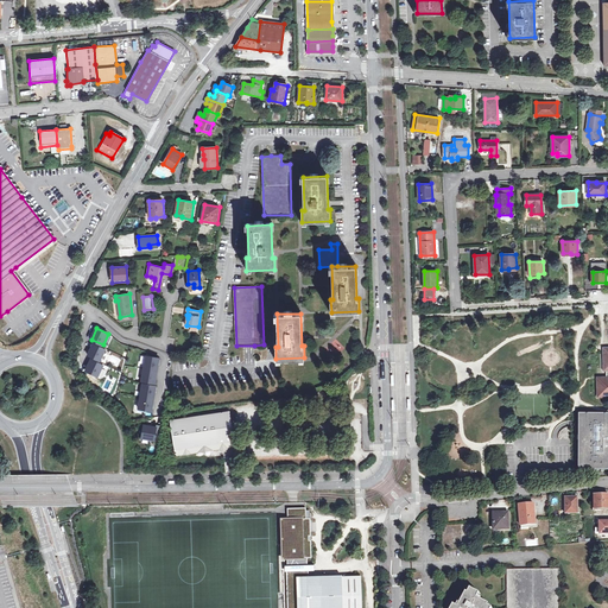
[(336,339),(331,343),(335,347),(333,349),(337,355),(344,348),(336,339)]
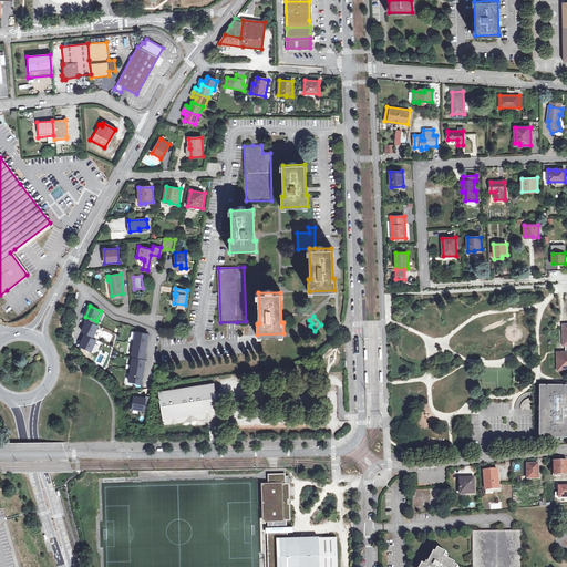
[(100,326),(88,320),(83,331),(94,337),(100,326)]
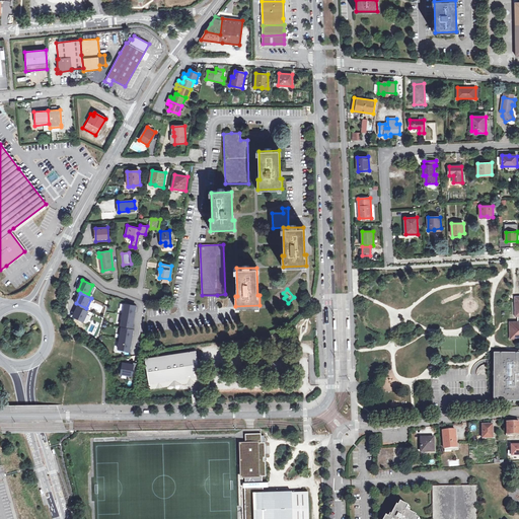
[(137,306),(126,304),(124,314),(135,317),(137,306)]
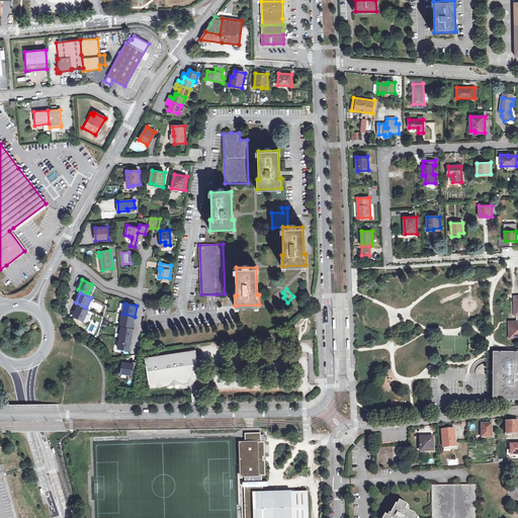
[(89,311),(78,306),(74,316),(84,321),(89,311)]
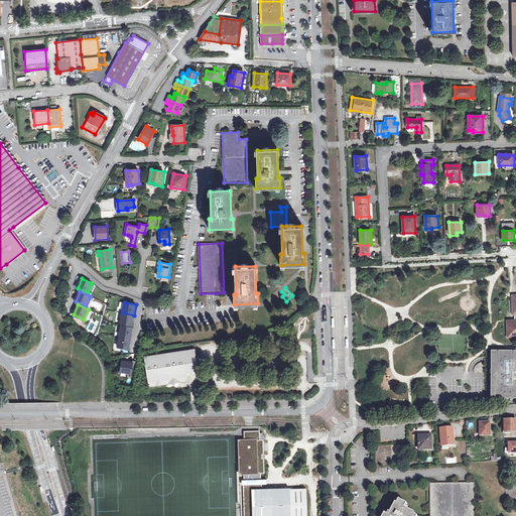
[(134,315),(123,312),(121,324),(132,326),(134,315)]
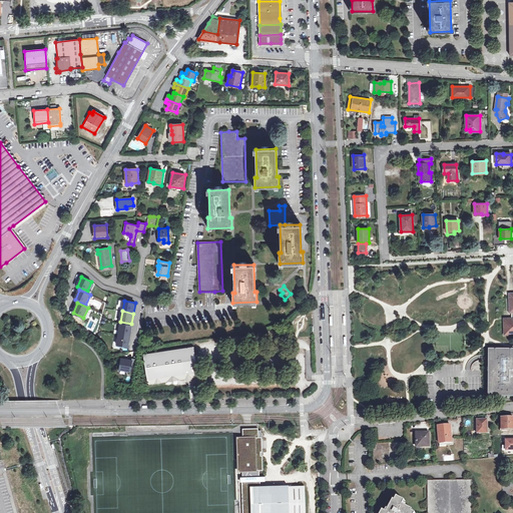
[(512,312),(512,313),(512,319),(504,319),(504,335),(512,335),(512,312)]
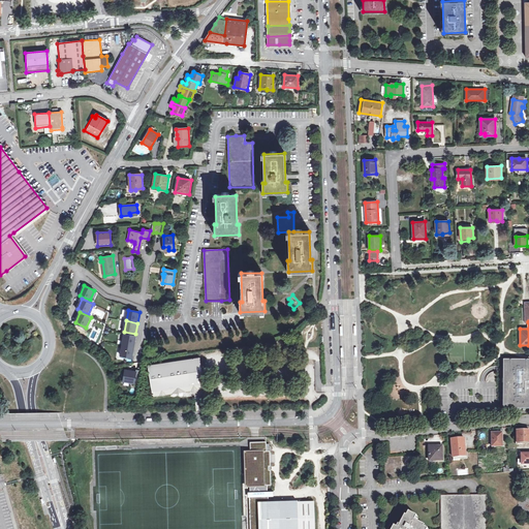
[(136,336),(125,334),(123,345),(134,347),(136,336)]
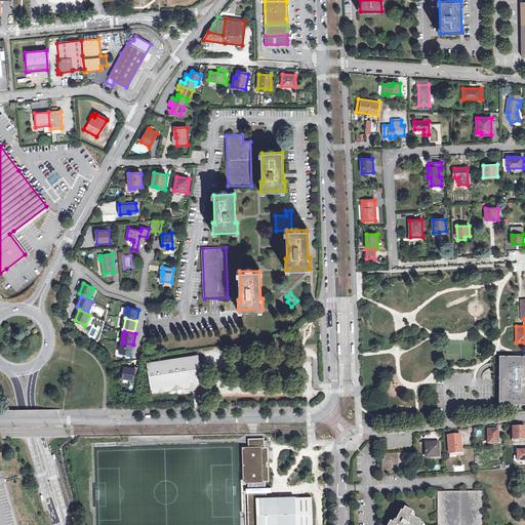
[(133,345),(122,342),(120,354),(131,356),(133,345)]
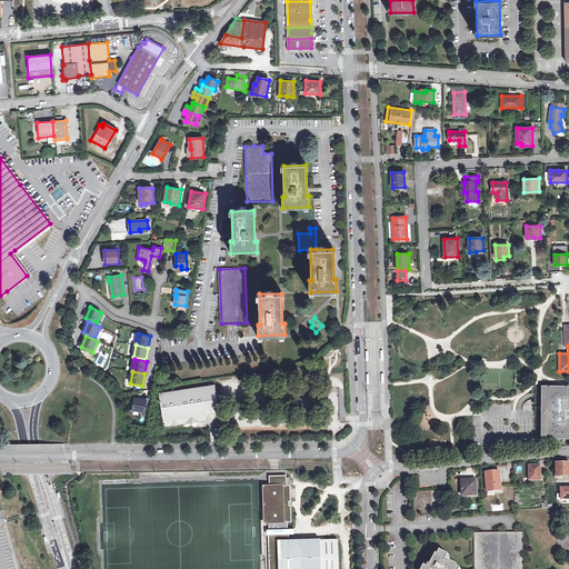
[(165,428),(206,420),(206,419),(211,418),(212,419),(220,418),(215,385),(159,395),(165,428)]
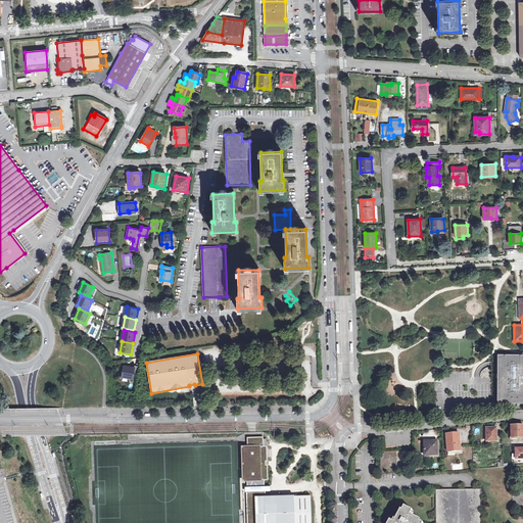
[(522,357),(497,357),(497,405),(522,405),(522,357)]
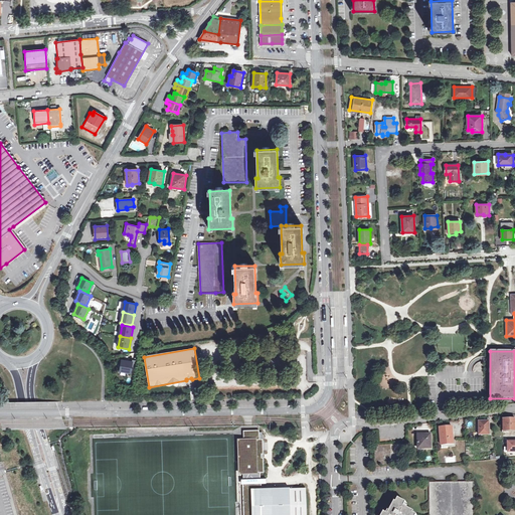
[(133,362),(122,361),(121,371),(131,373),(133,362)]
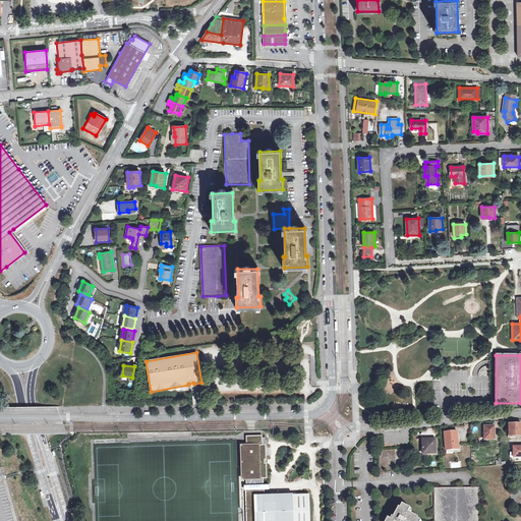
[(510,436),(510,438),(520,437),(520,423),(510,424),(510,436)]
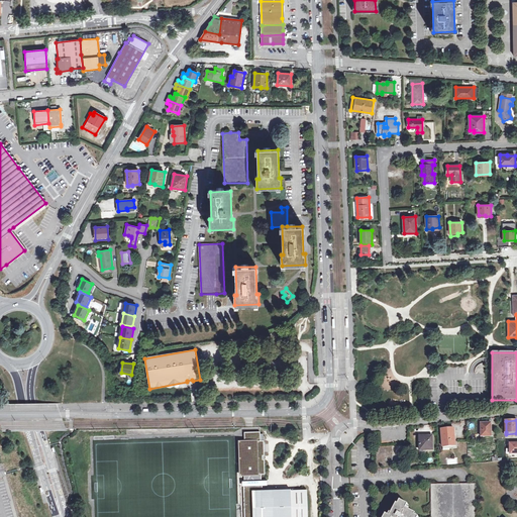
[(482,436),(492,436),(492,423),(481,423),(482,436)]
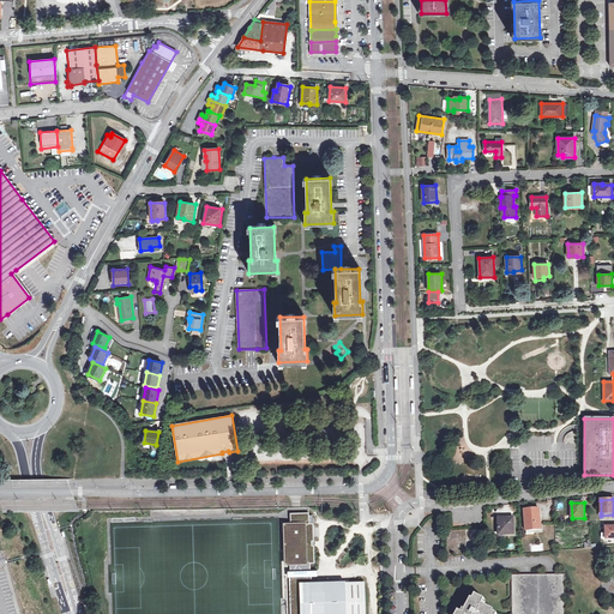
[(525,530),(541,529),(540,509),(524,510),(525,530)]
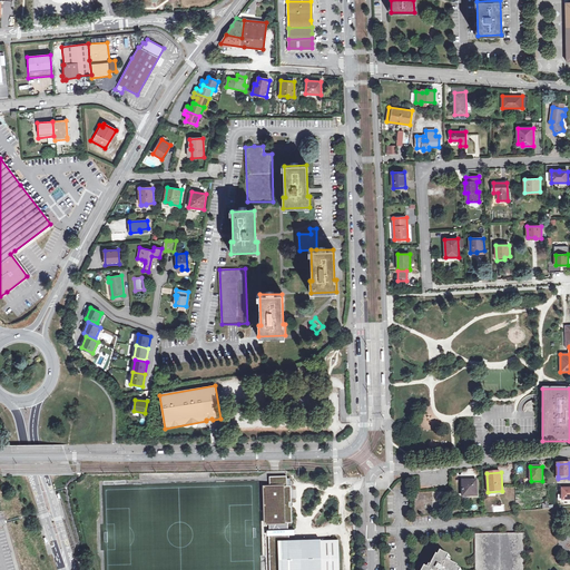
[(268,542),(290,542),(290,534),(288,534),(287,523),(292,523),(292,507),(290,507),(290,503),(292,503),(291,487),(287,487),(287,477),(269,477),(269,487),(267,487),(267,499),(269,499),(271,512),(267,512),(268,524),(269,524),(269,536),(268,536),(268,542)]
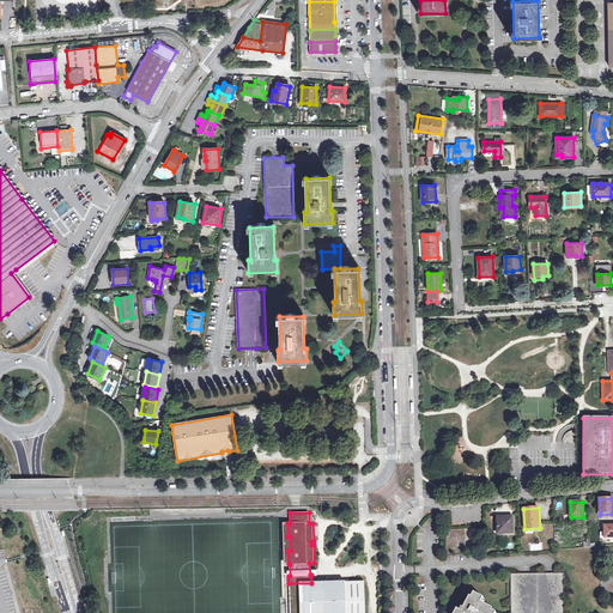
[(498,534),(514,534),(514,517),(498,517),(498,534)]
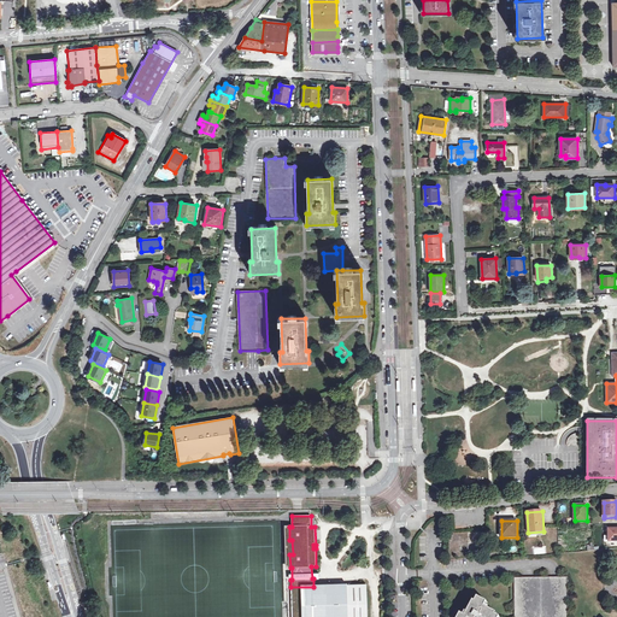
[(616,527),(606,528),(607,542),(616,541),(616,527)]
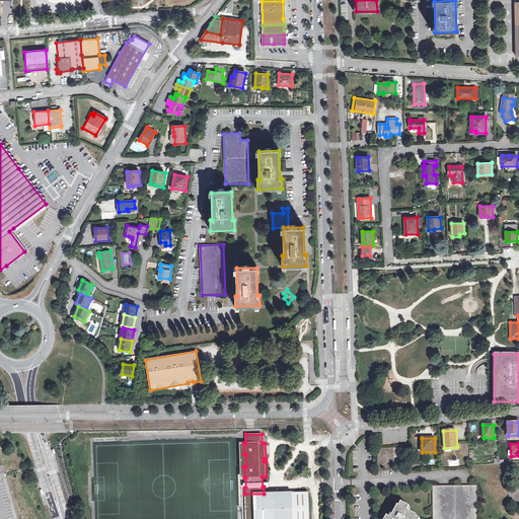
[(477,518),(477,486),(433,486),(433,518),(477,518)]
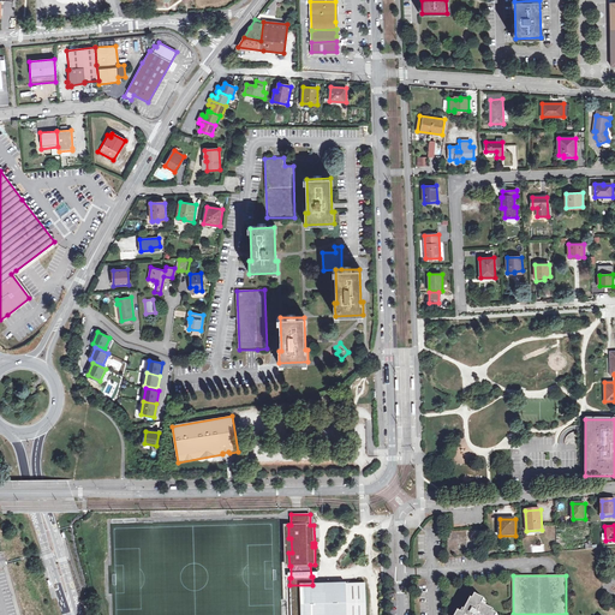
[(291,614),(365,614),(364,583),(312,585),(290,585),(291,614)]
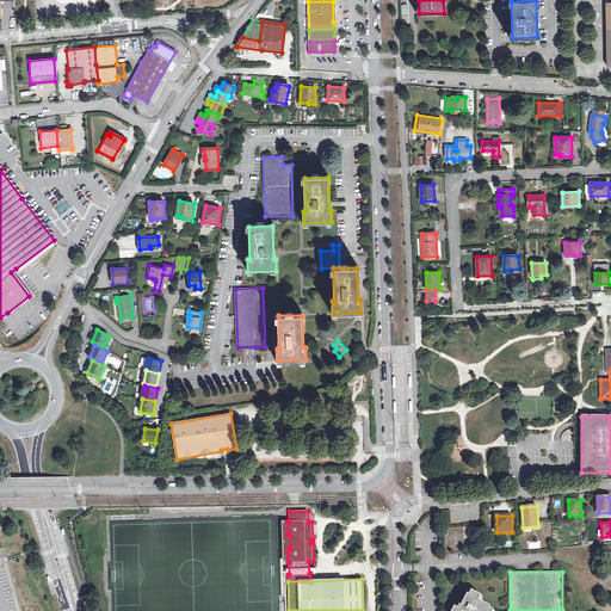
[(471,596),(470,596),(462,610),(457,608),(455,610),(494,610),(491,609),(492,608),(481,600),(483,597),(474,592),(471,596)]
